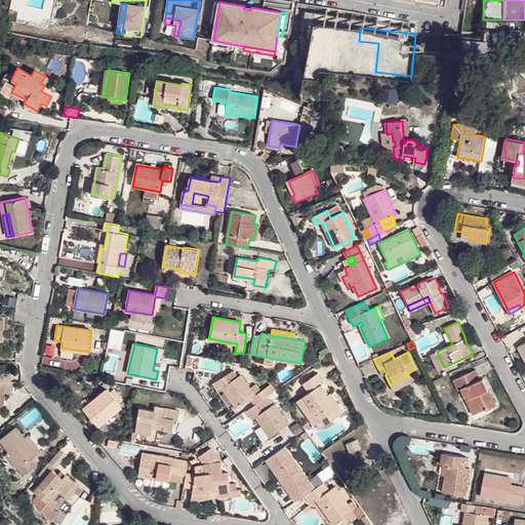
[(444,367),(437,352),(432,354),(439,369),(444,367)]
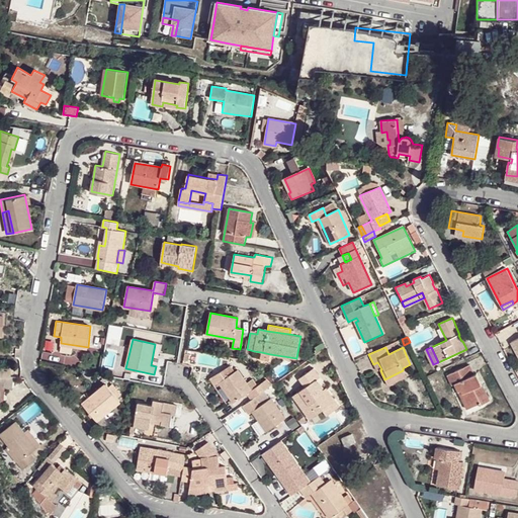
[(270,354),(261,352),(260,360),(269,361),(270,354)]
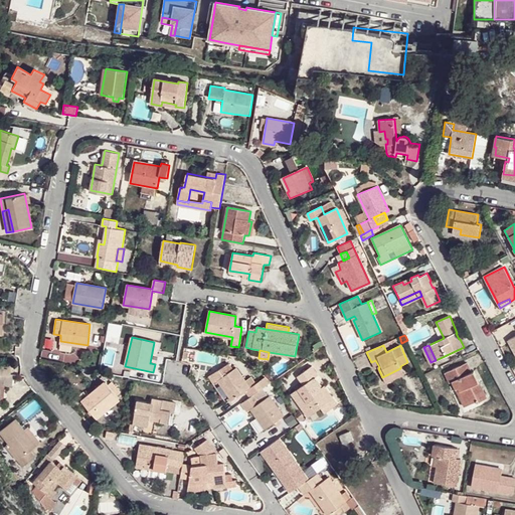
[(453,381),(456,388),(459,387),(467,405),(477,400),(479,402),(486,398),(474,371),(471,372),(467,363),(446,373),(450,382),(453,381)]
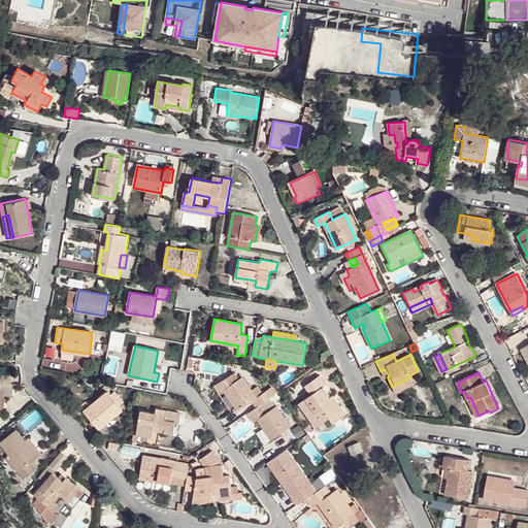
[(0,374),(0,382),(9,384),(10,375),(0,374)]
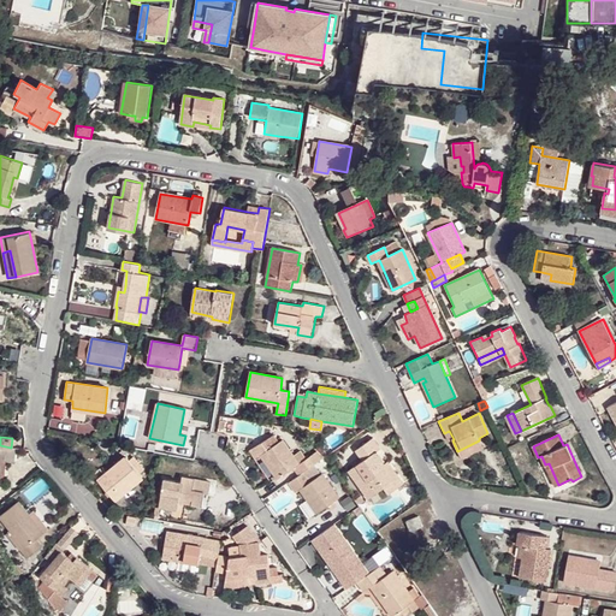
[(401,485),(385,463),(377,451),(381,449),(374,438),(355,451),(362,461),(348,472),(368,498),(384,487),(389,495),(401,485)]
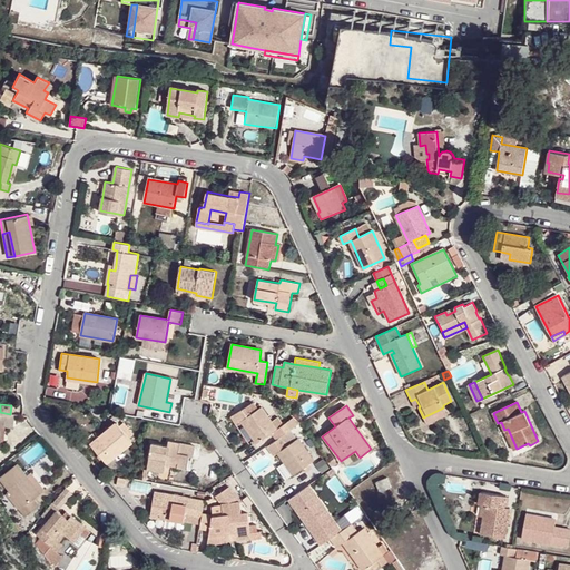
[(282,436),(292,430),(286,423),(278,429),(263,406),(257,410),(253,413),(248,406),(232,418),(236,424),(242,421),(257,443),(271,433),(276,440),(282,436)]
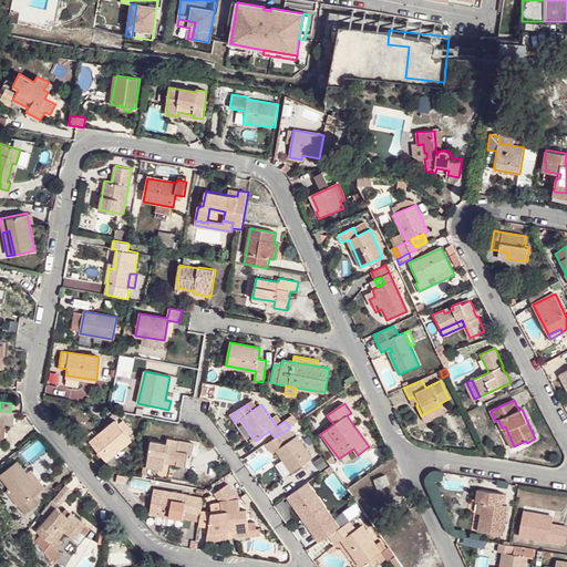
[(441,405),(421,415),(424,422),(445,413),(441,405)]
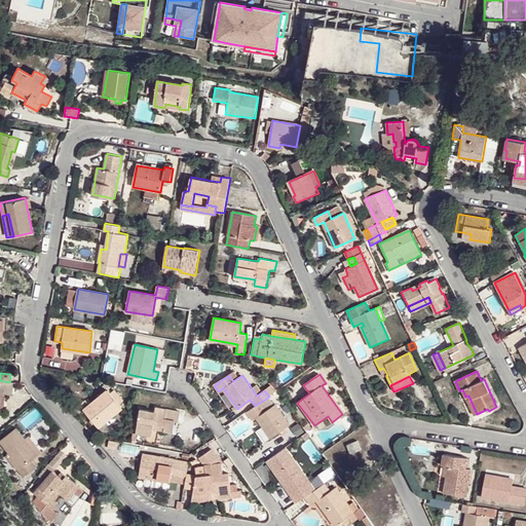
[(9,383),(0,382),(0,392),(3,393),(12,393),(12,383),(9,383)]
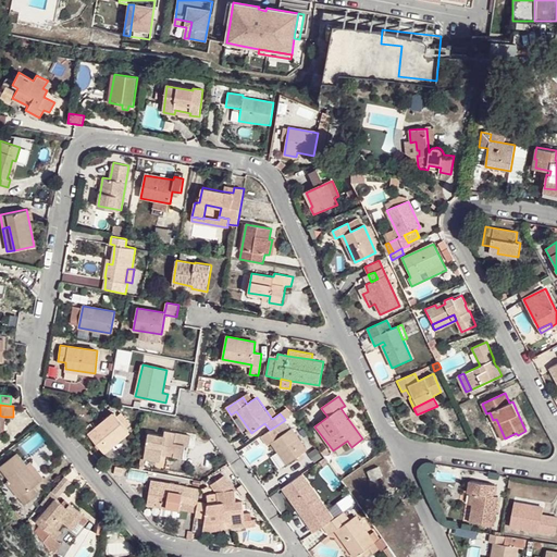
[(246,436),(251,433),(236,411),(231,415),(246,436)]
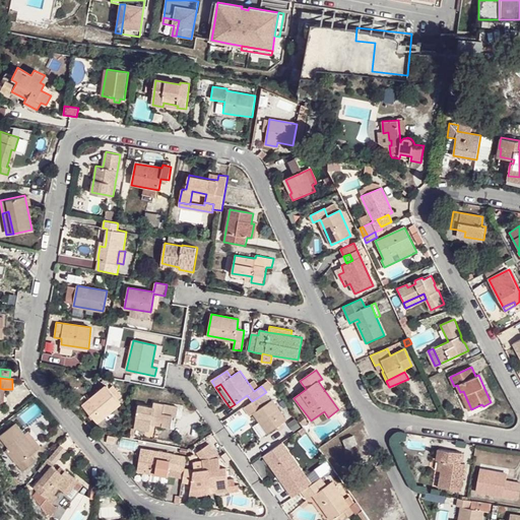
[(106,385),(82,404),(96,421),(120,402),(118,400),(120,398),(110,385),(108,387),(106,385)]
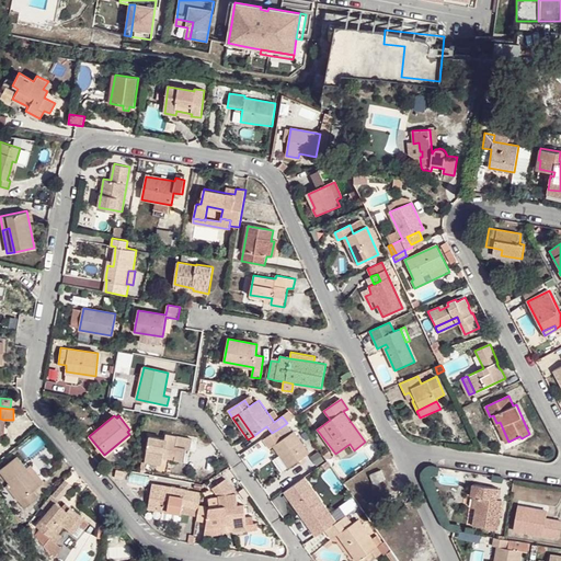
[(500,422),(496,423),(505,443),(508,442),(500,422)]
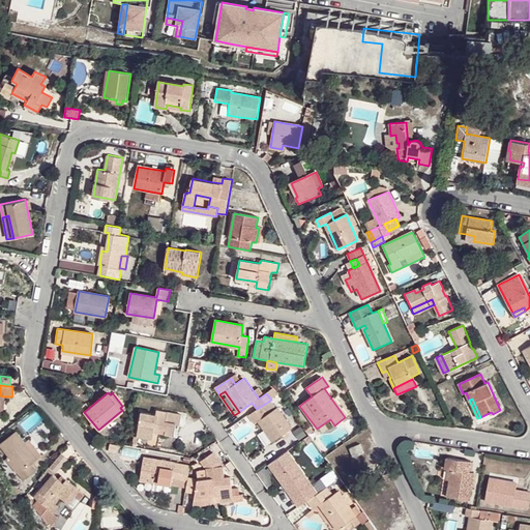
[(262,406),(257,409),(249,414),(255,423),(260,420),(273,441),(292,429),(277,408),(268,414),(262,406)]
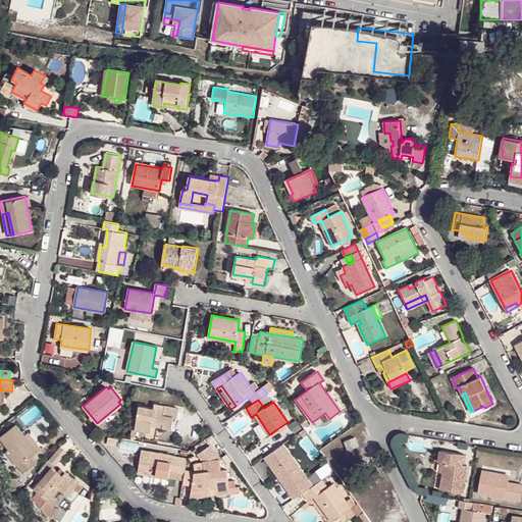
[(150,432),(152,425),(152,421),(163,424),(162,427),(170,428),(173,418),(176,418),(178,409),(154,405),(154,409),(139,406),(135,430),(150,432)]
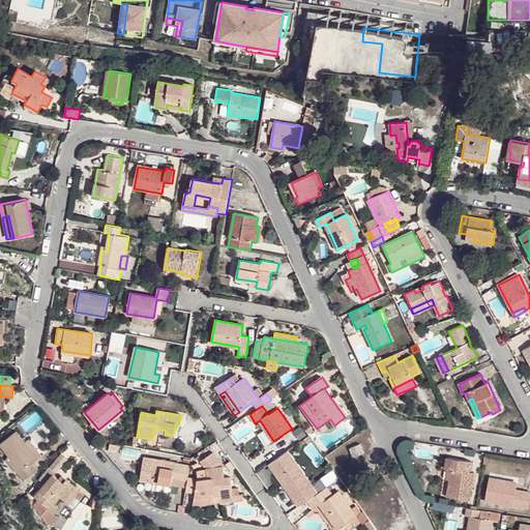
[(0,443),(0,447),(8,458),(20,472),(19,473),(24,480),(36,470),(32,464),(38,459),(25,442),(16,431),(0,443)]
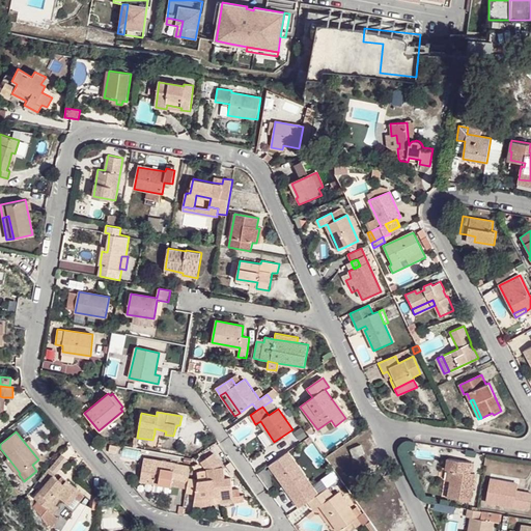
[(30,440),(25,443),(38,459),(43,456),(30,440)]
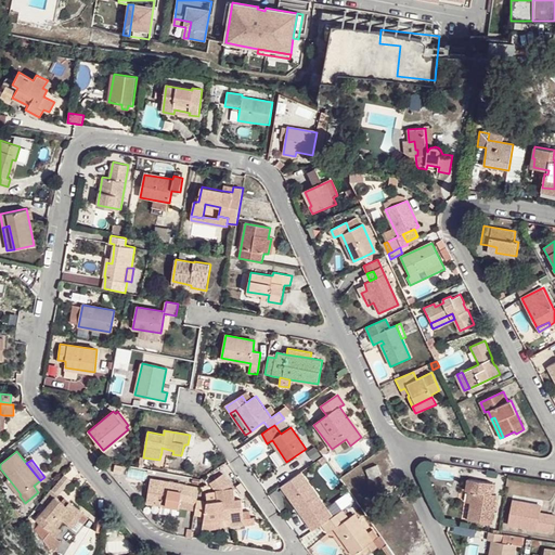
[(377,465),(366,470),(371,479),(382,474),(377,465)]
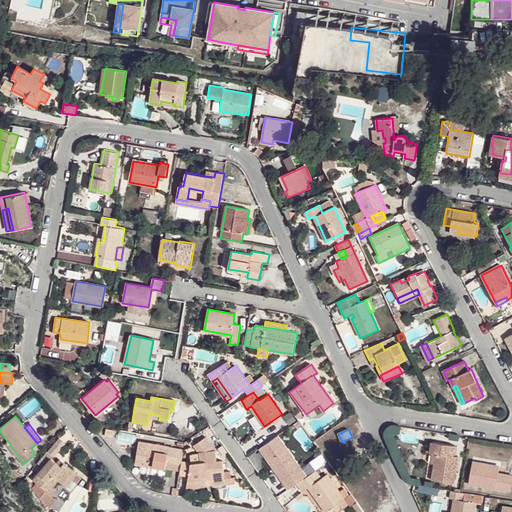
[(278,435),(260,448),(289,489),(306,476),(278,435)]
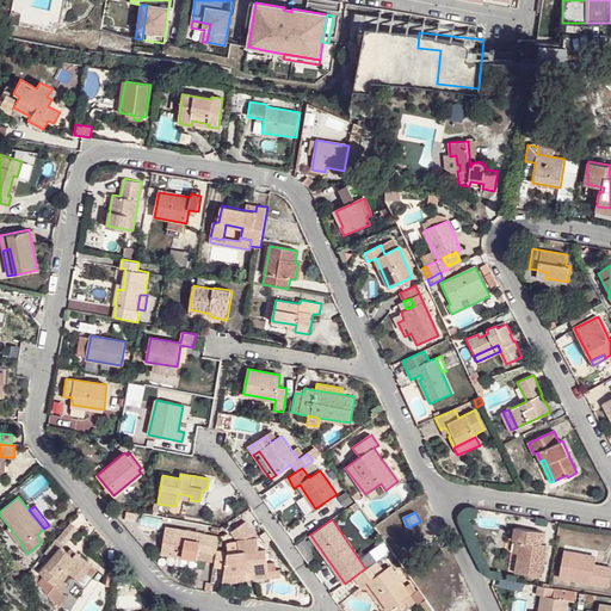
[(245,522),(230,532),(236,539),(238,551),(227,554),(223,580),(242,575),(251,574),(252,579),(267,575),(269,578),(281,575),(279,568),(275,569),(273,562),(267,563),(265,549),(259,550),(257,537),(248,539),(247,535),(252,531),(245,522)]
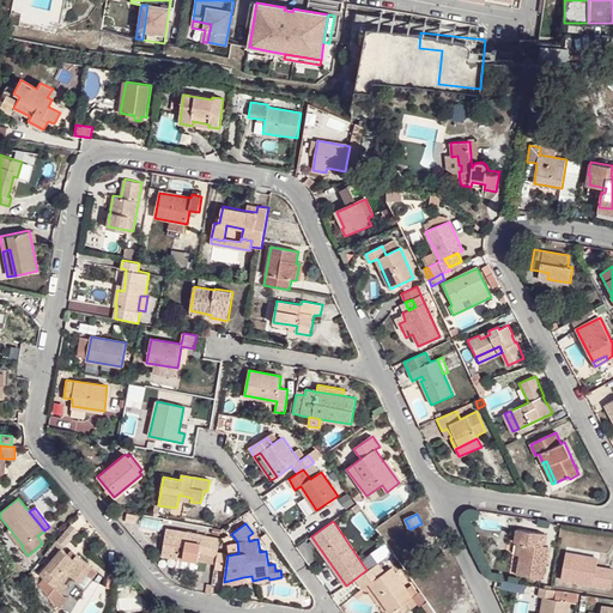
[(23,546),(10,529),(6,533),(19,550),(22,547),(23,546)]
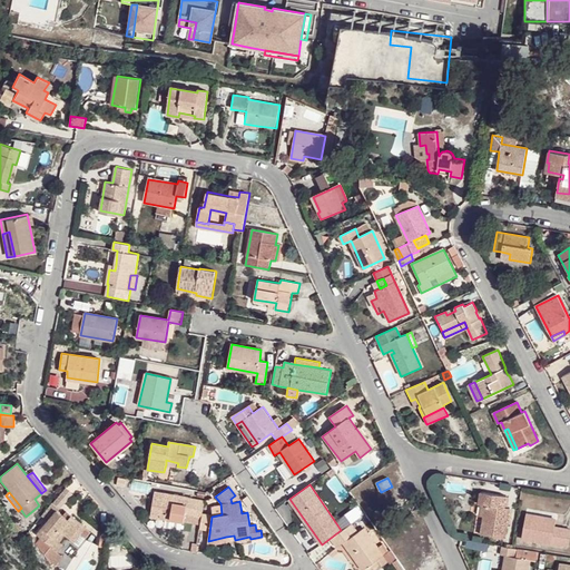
[(202,518),(204,500),(155,492),(150,516),(183,521),(184,516),(202,518)]
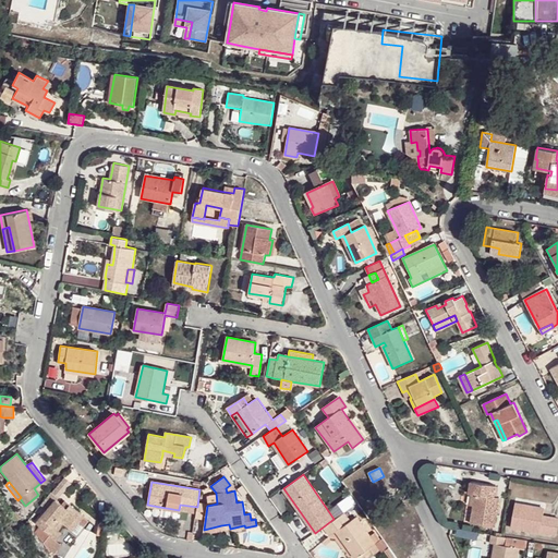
[(469,494),(472,494),(475,494),(474,506),(471,523),(495,526),(499,497),(495,496),(496,486),(471,482),(469,494)]
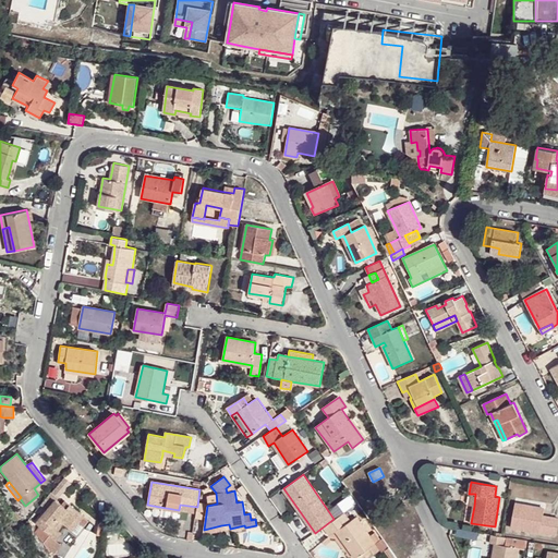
[(58,498),(51,493),(40,506),(47,511),(36,526),(52,540),(58,532),(58,531),(63,524),(68,528),(69,528),(80,514),(71,507),(68,510),(61,505),(56,500),(58,498)]
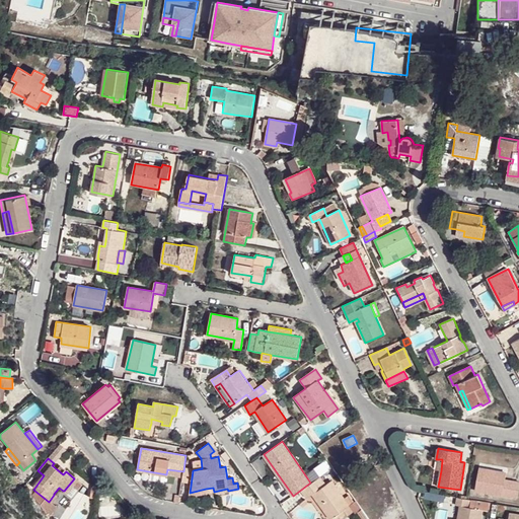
[(504,486),(505,479),(506,473),(478,468),(475,490),(518,497),(518,489),(518,482),(512,480),(511,487),(504,486)]
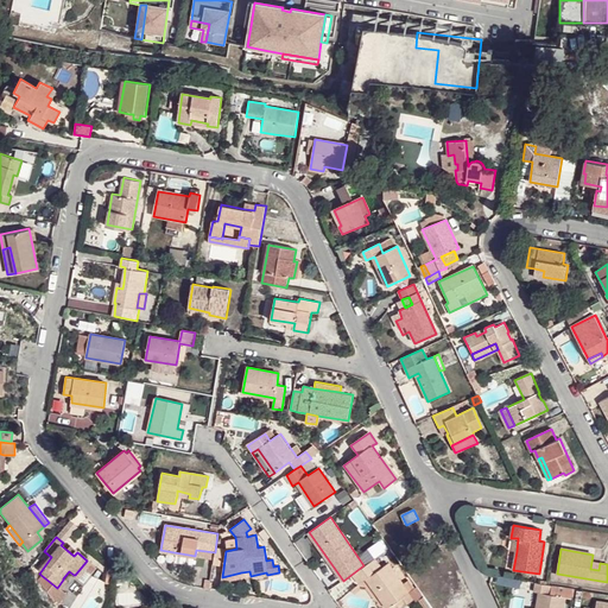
[(368,552),(359,558),(363,565),(373,559),(368,552)]
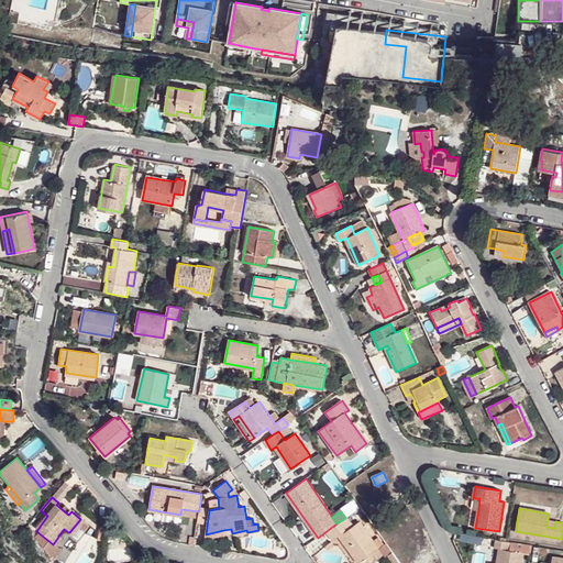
[(348,517),(327,532),(332,541),(339,537),(357,562),(359,562),(366,558),(373,553),(375,556),(377,560),(384,554),(379,549),(378,550),(359,522),(354,526),(348,517)]
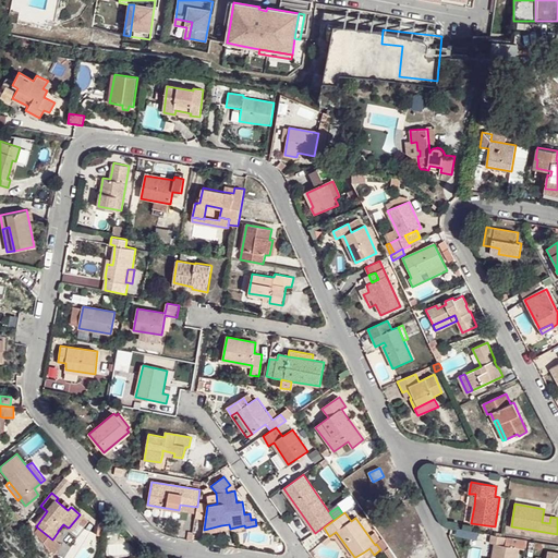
[(84,518),(80,514),(69,528),(72,531),(84,518)]
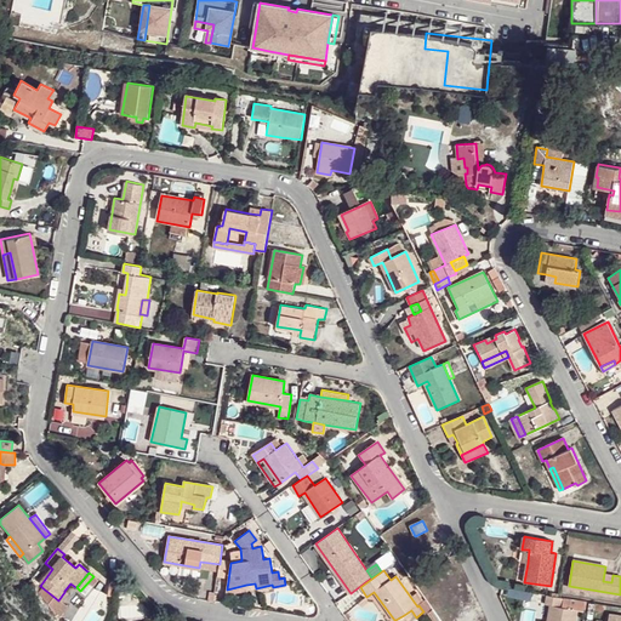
[(69,596),(75,587),(70,584),(64,591),(64,592),(58,600),(51,608),(60,620),(69,608),(62,602),(69,596)]
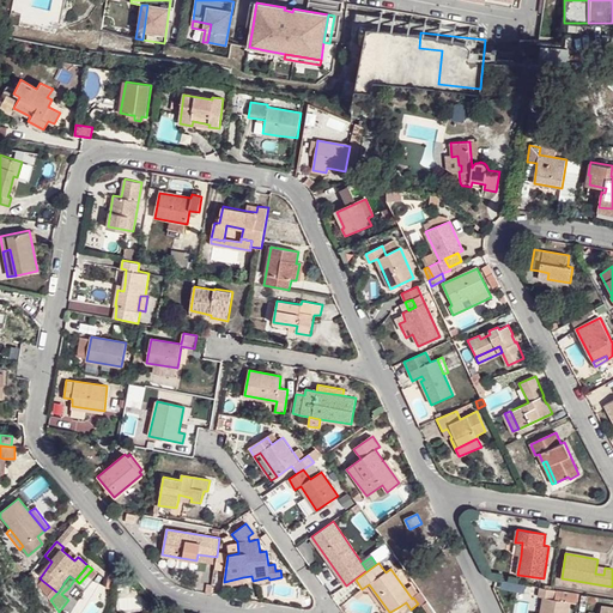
[(243,584),(243,577),(224,582),(223,588),(243,584)]
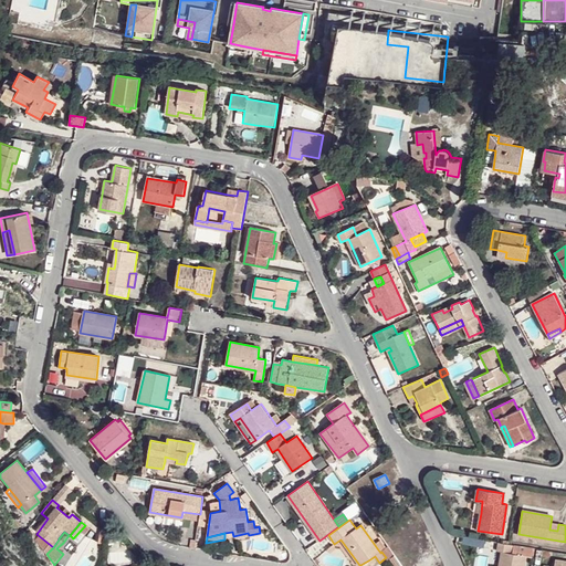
[(516,545),(509,544),(498,543),(496,551),(502,552),(500,565),(523,565),(525,555),(514,553),(516,545)]
